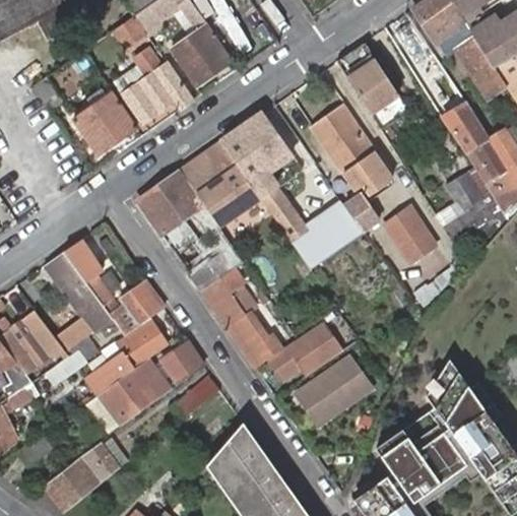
[(88,0),(0,0),(0,42),(43,18),(55,40),(98,16),(88,0)]
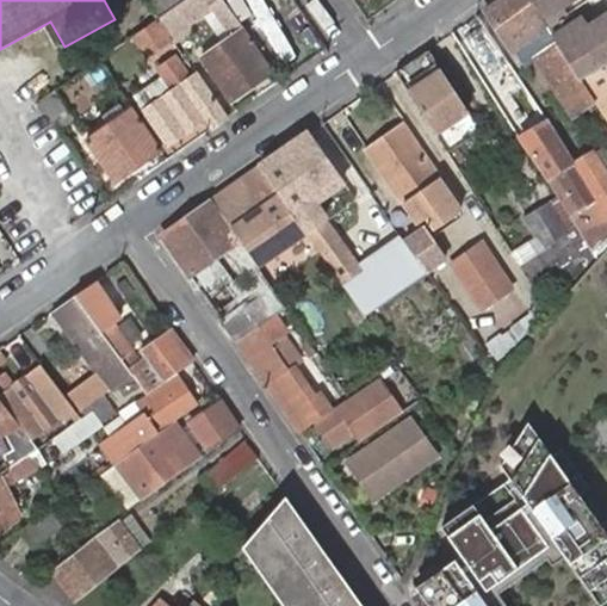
[(144,0),(143,1),(155,18),(181,0),(144,0)]
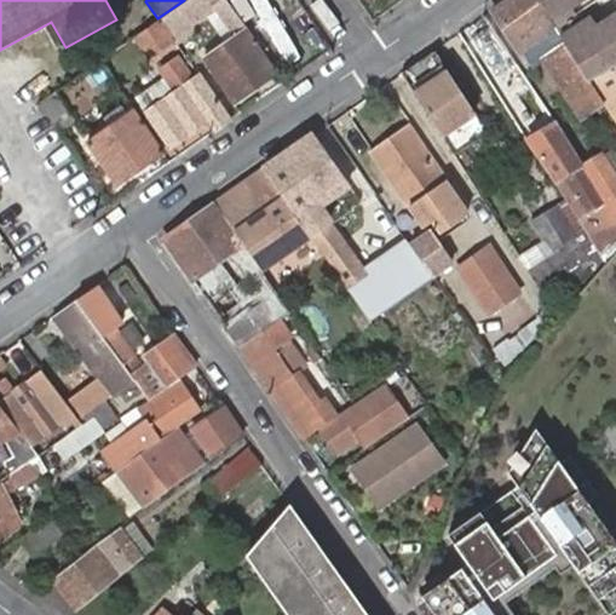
[(184,0),(157,18),(172,40),(173,41),(190,29),(186,23),(211,7),(231,38),(202,57),(232,101),(276,72),(226,0),(184,0)]
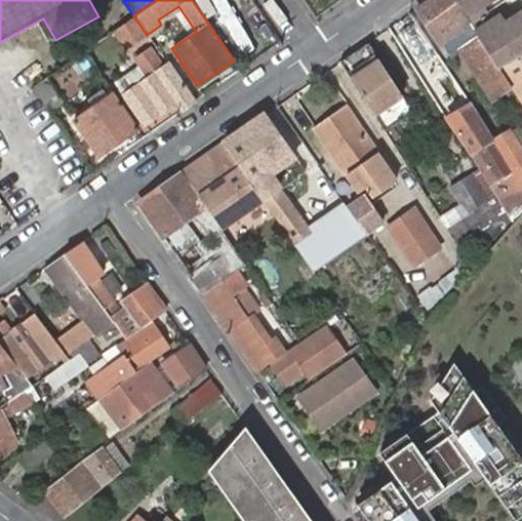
[(454,0),(431,0),(417,9),(440,44),(442,43),(450,37),(462,53),(495,104),(515,90),(504,73),(484,44),(468,19),(454,0)]
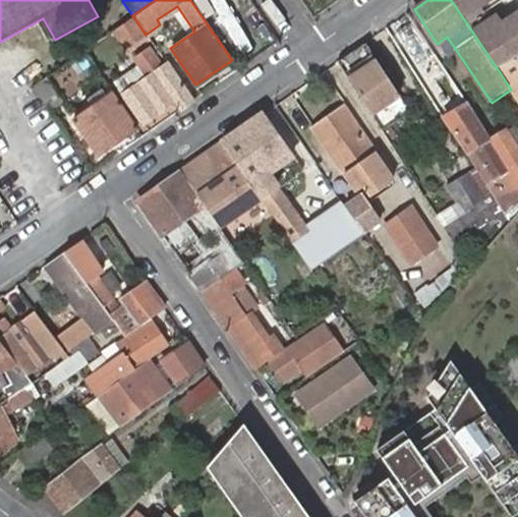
[(451,0),(464,19),(490,1),(491,0),(451,0)]
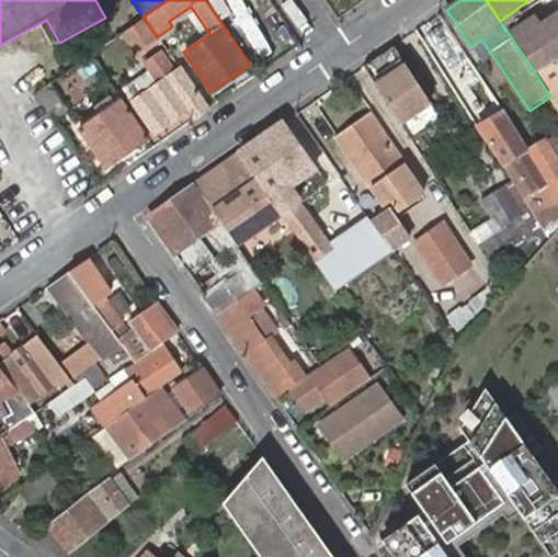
[(527,1),(500,21),(517,47),(545,27),(527,1)]
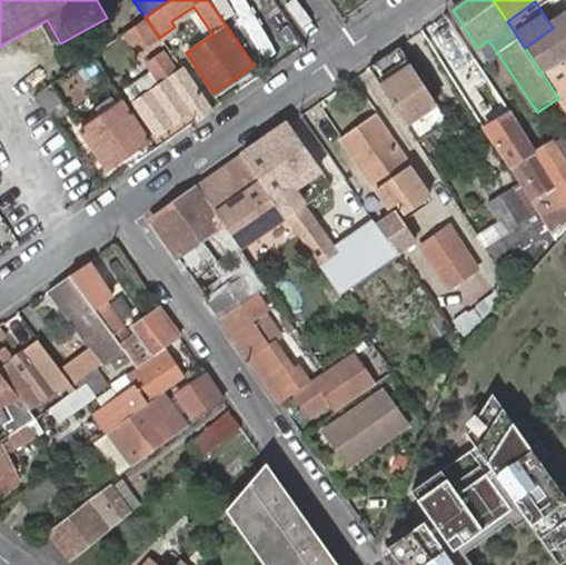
[(158,37),(145,17),(123,31),(137,50),(158,37)]
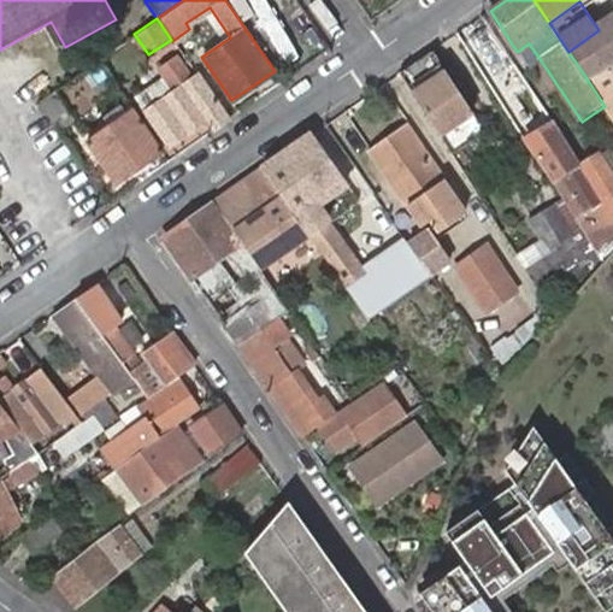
[(569,52),(591,86),(595,83),(612,71),(612,21),(599,30),(569,52)]
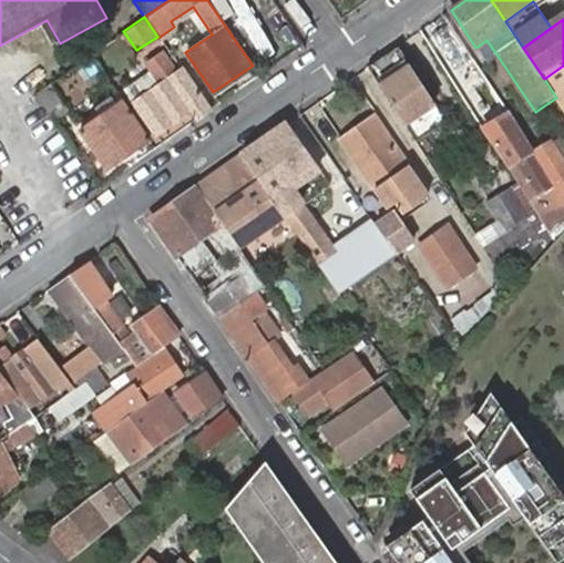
[(473,60),(451,27),(433,38),(455,72),(473,60)]
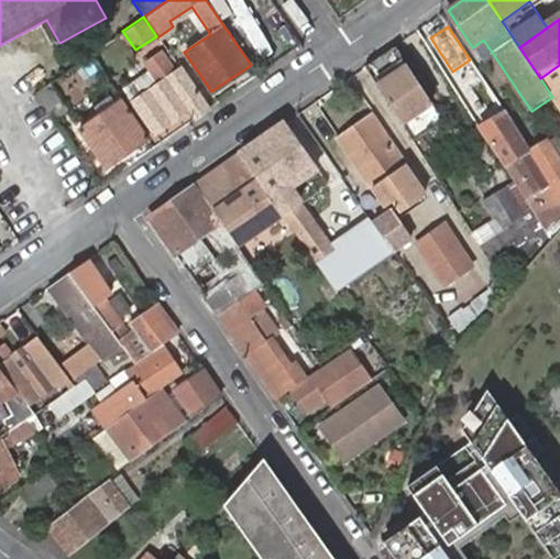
[(483,40),(474,46),(485,64),(495,57),(483,40)]
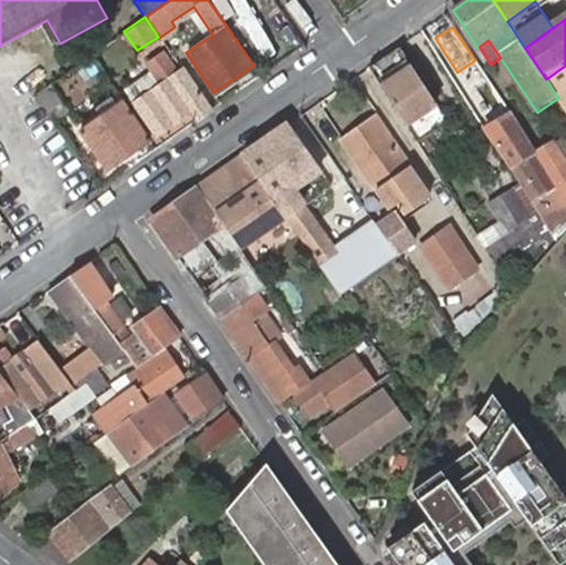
[(188,110),(195,120),(210,110),(182,70),(176,75),(162,52),(149,61),(154,69),(123,89),(130,98),(156,134),(188,110)]
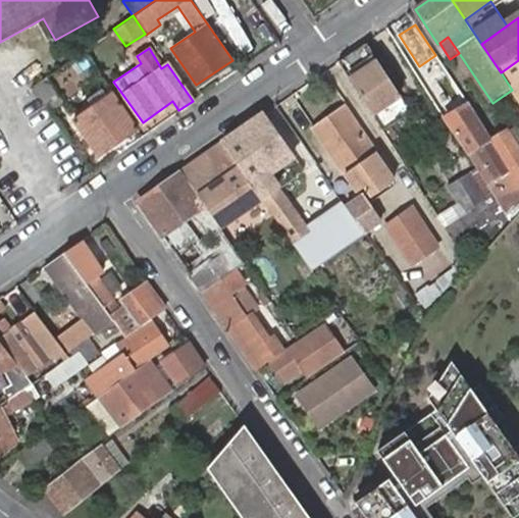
[(89,56),(84,49),(76,54),(82,60),(89,56)]
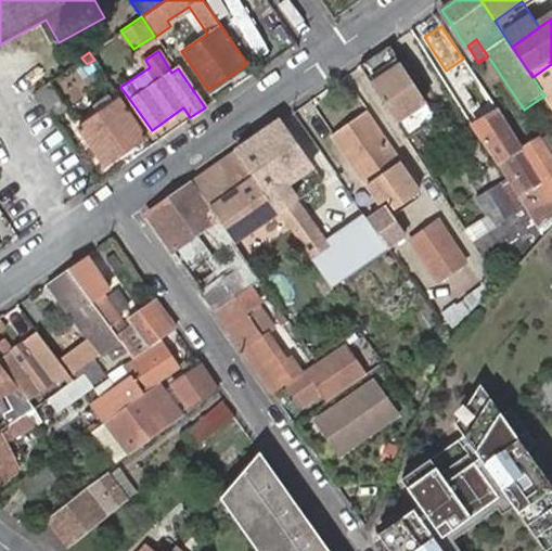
[(402,64),(372,85),(380,95),(397,122),(426,101),(402,64)]
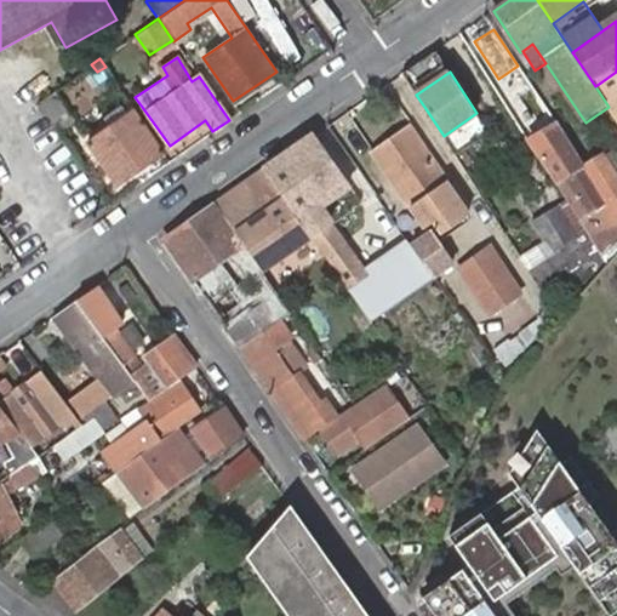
[(616,72),(599,84),(616,110),(616,72)]
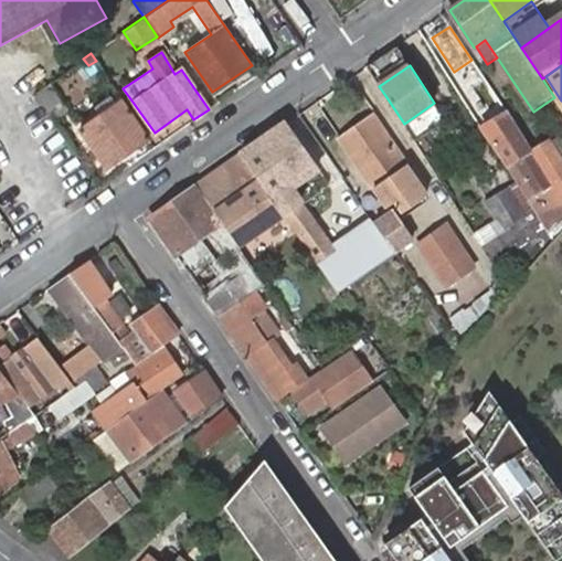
[(38,98),(56,126),(71,116),(52,88),(38,98)]
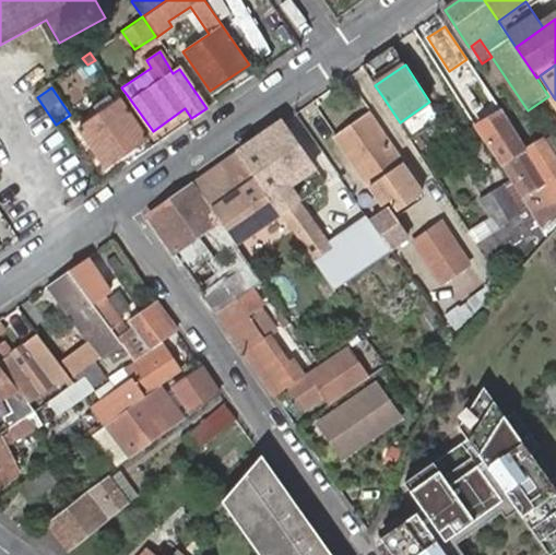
[(103,165),(148,136),(121,98),(78,128),(103,165)]
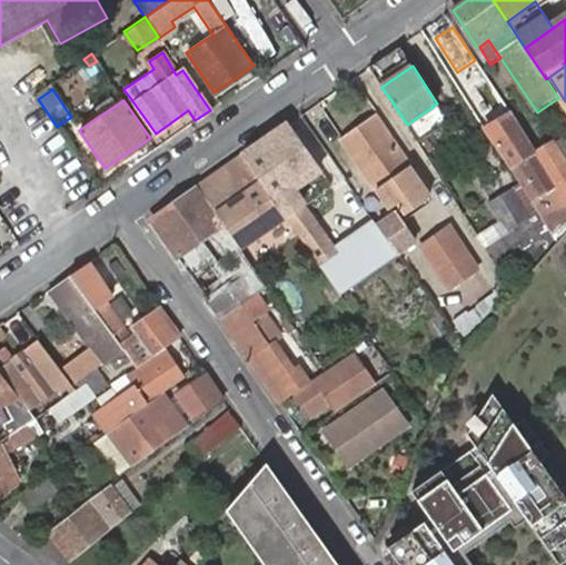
[(418,182),(375,118),(345,139),(378,188),(385,182),(395,198),(418,182)]
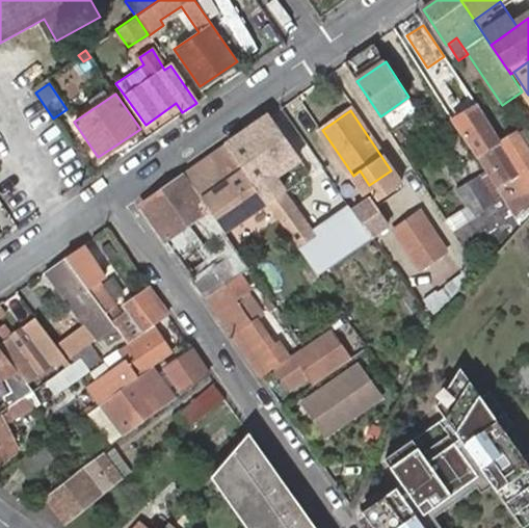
[(501,141),(480,110),(464,121),(507,185),(510,182),(508,178),(520,170),(501,141)]
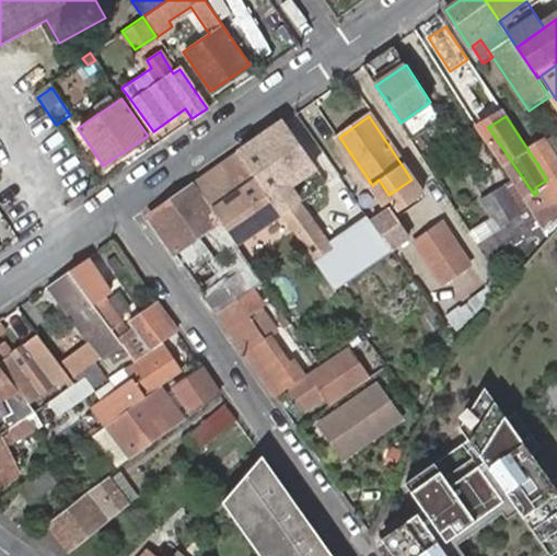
[(282,123),(238,154),(279,213),(296,203),(285,187),(313,168),(282,123)]
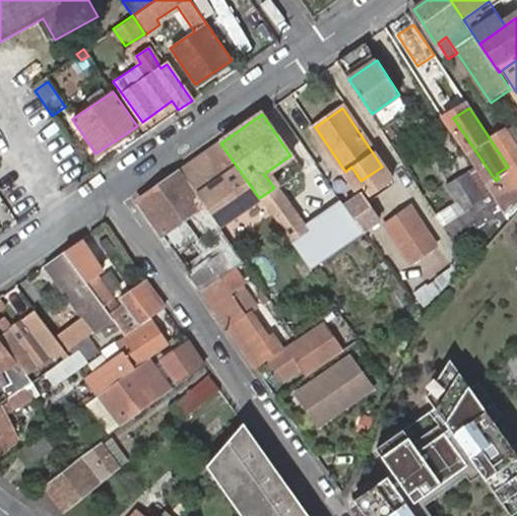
[(516,143),(506,127),(490,138),(508,167),(516,179),(516,143)]
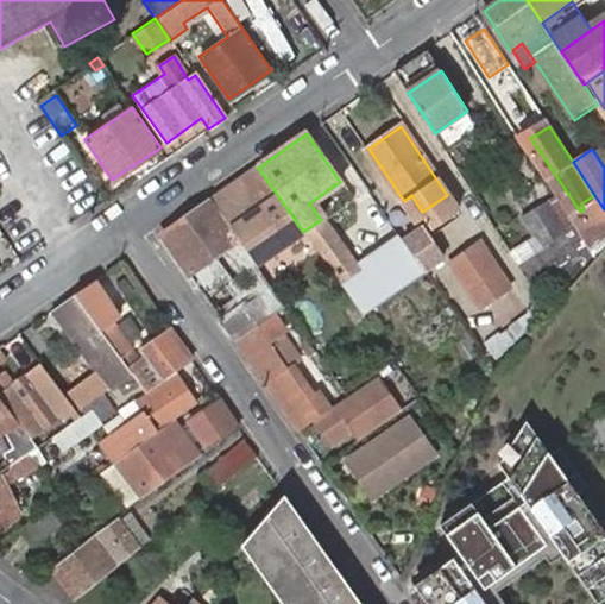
[(229,188),(209,201),(256,266),(304,233),(303,232),(258,168),(238,181),(241,186),(232,193),(229,188)]
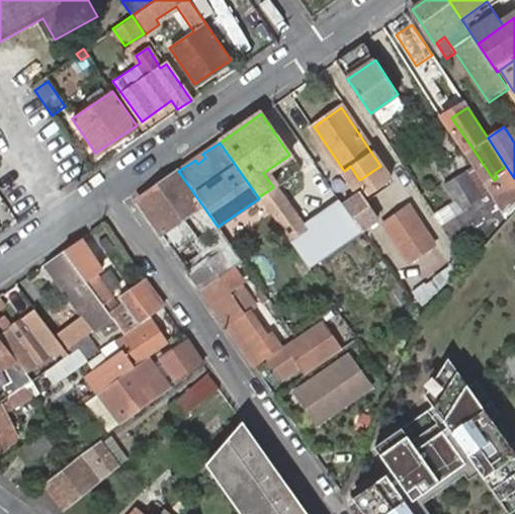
[(202,154),(195,160),(197,164),(205,158),(202,154)]
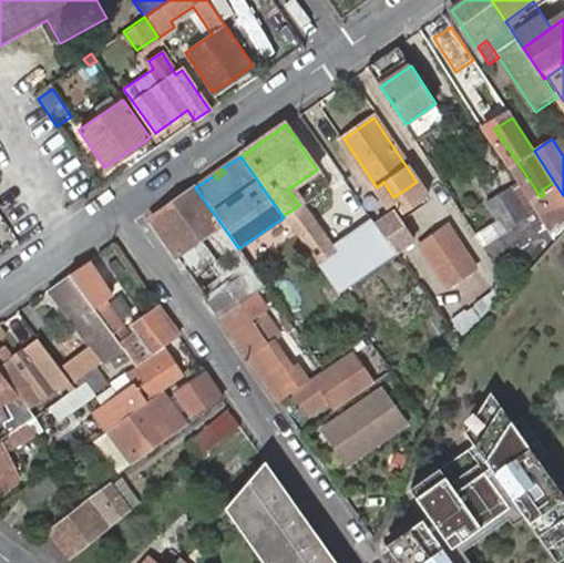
[(327,185),(317,170),(288,190),(299,205),(327,185)]
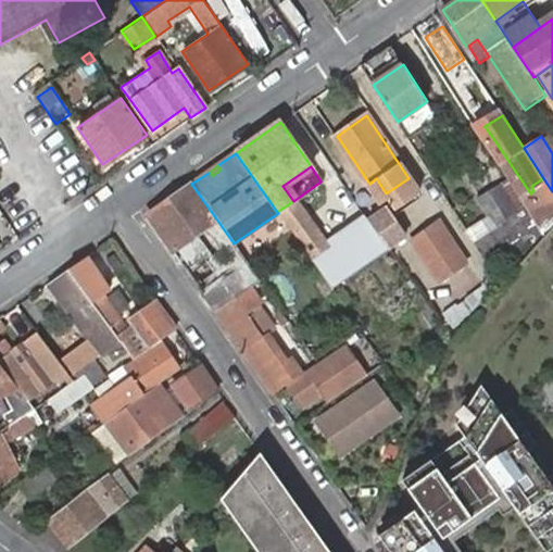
[(507,179),(500,184),(519,213),(514,216),(522,229),(508,238),(515,246),(540,228),(507,179)]
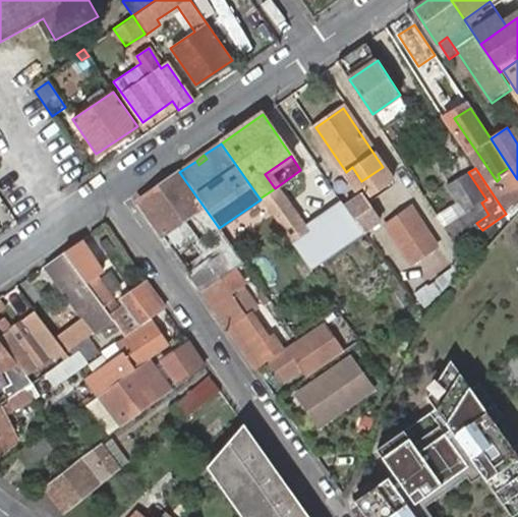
[(138,199),(163,235),(191,217),(223,262),(229,272),(235,267),(242,263),(219,228),(179,172),(138,199)]
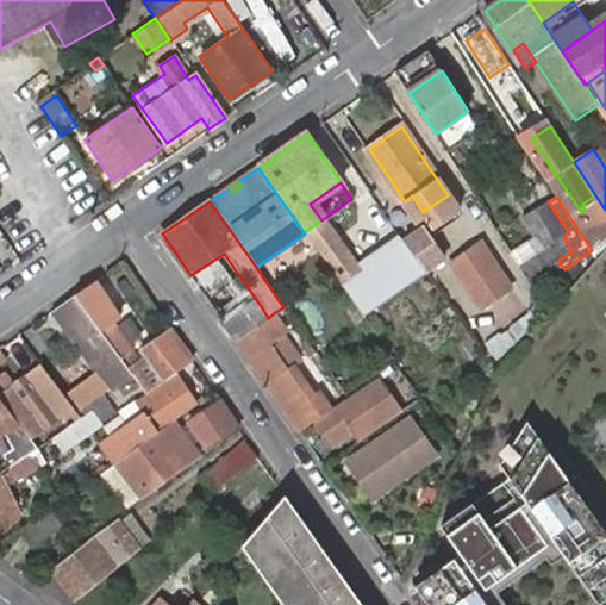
[(524,264),(538,287),(564,269),(557,261),(572,251),(563,237),(569,234),(548,201),(528,216),(539,232),(513,249),(524,264)]
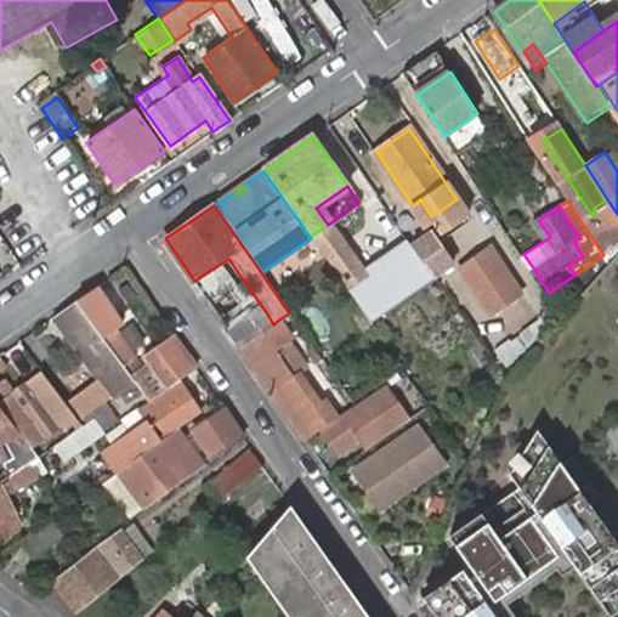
[(310,237),(311,238),(346,290),(364,278),(328,225),(310,237)]
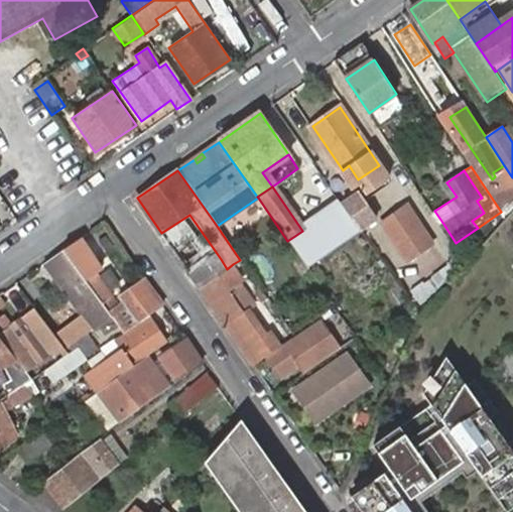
[(420,226),(408,206),(382,223),(394,243),(420,226)]
